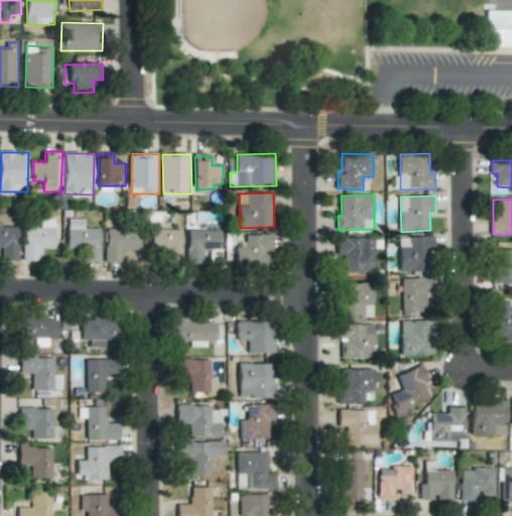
[(25,260),(44,260),(44,249),(56,249),(56,219),(43,219),(43,227),(25,227),(25,260)]
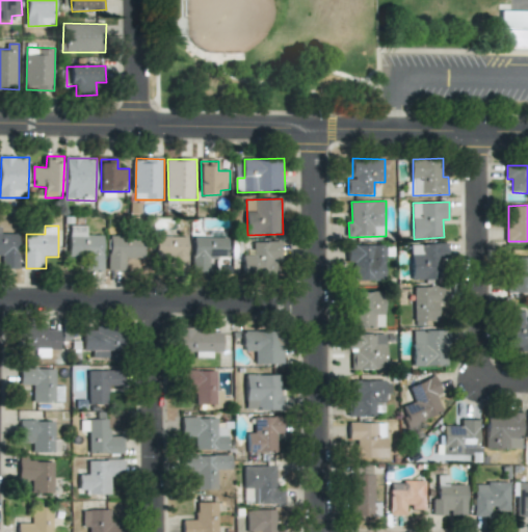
[(88,225),(71,227),(72,258),(88,257),(88,271),(106,270),(105,235),(88,235),(88,225)]
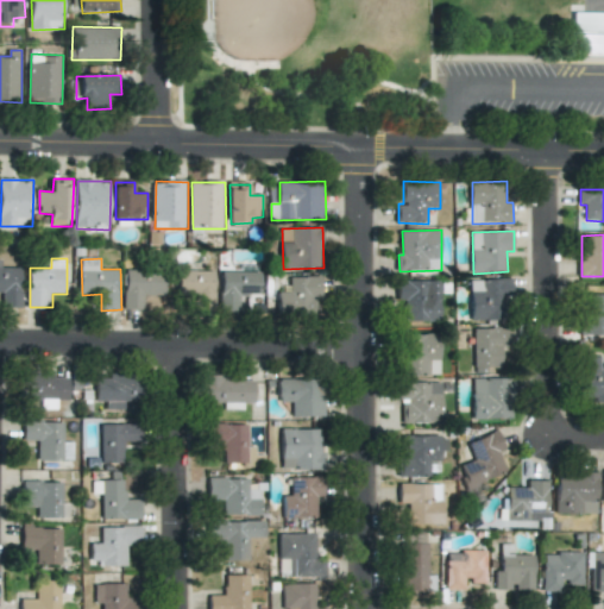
[(0,292),(5,292),(5,308),(24,308),(25,268),(4,268),(4,259),(0,259),(0,292)]
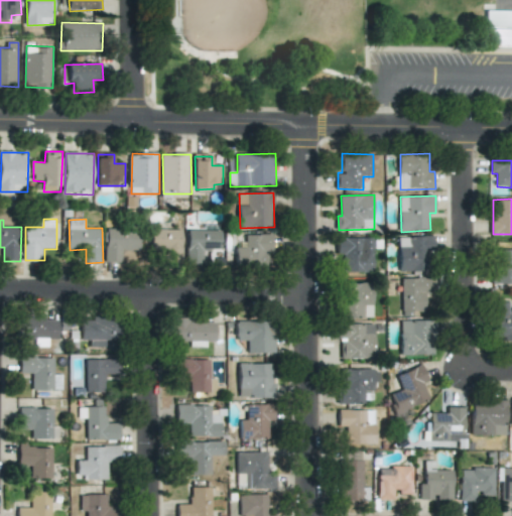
[(107,263),(124,263),(125,250),(142,251),(142,230),(108,229),(107,263)]
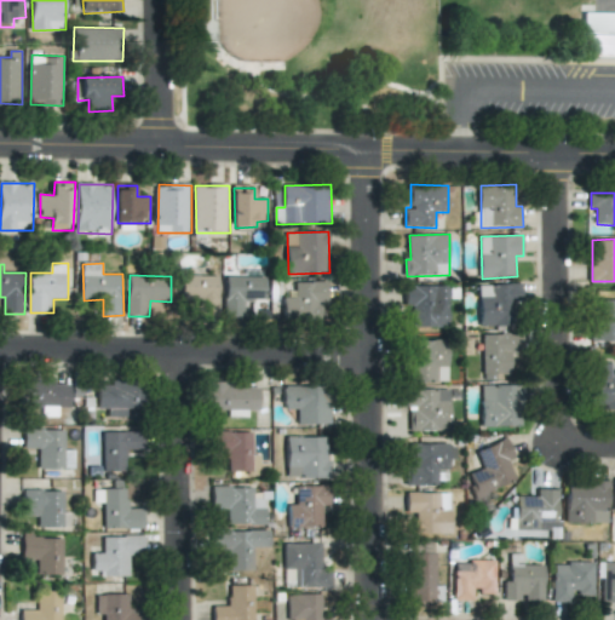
[(220,275),(184,276),(184,303),(197,303),(197,314),(220,313),(220,275)]
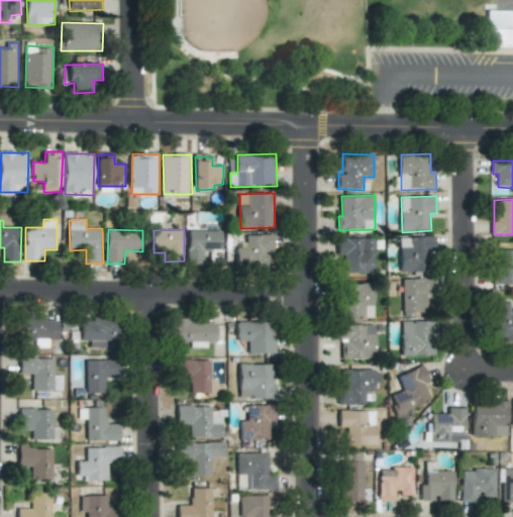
[(205,265),(205,250),(222,250),(222,231),(190,230),(190,265),(205,265)]
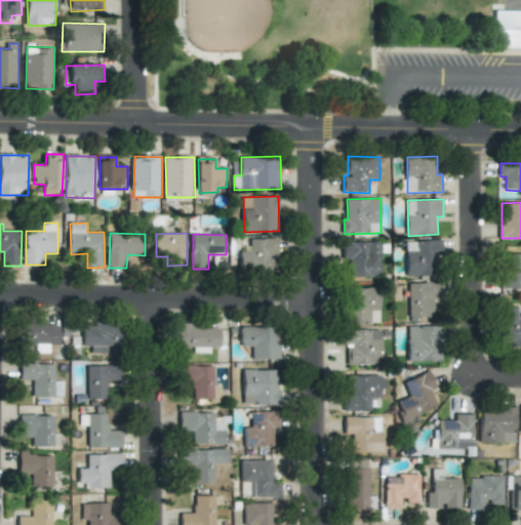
[(278,238),(251,239),(252,251),(242,251),(243,273),(279,272),(278,238)]
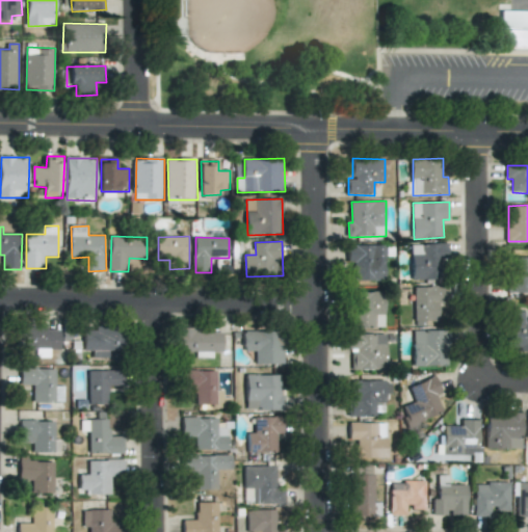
[(413,244),(414,281),(448,280),(447,243),(413,244)]
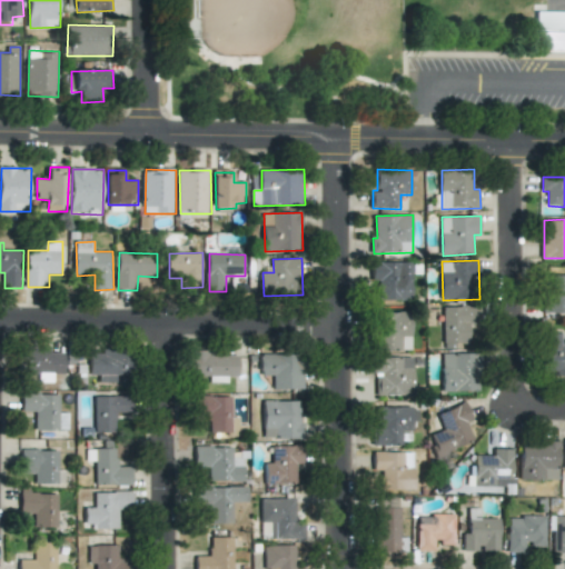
[(414,261),(374,262),(375,281),(380,281),(380,300),(415,300),(414,261)]
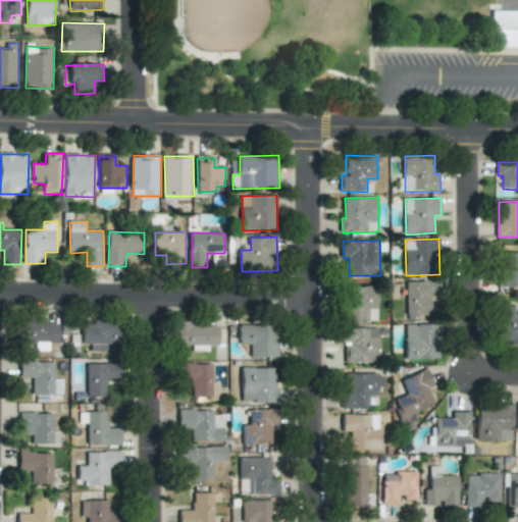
[(517,252),(501,253),(501,288),(517,286),(517,252)]
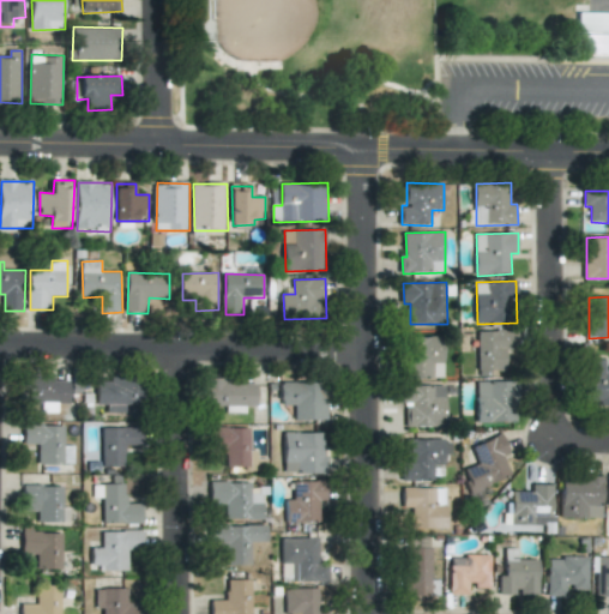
[(480,331),(481,372),(508,372),(507,350),(518,349),(518,331),(480,331)]
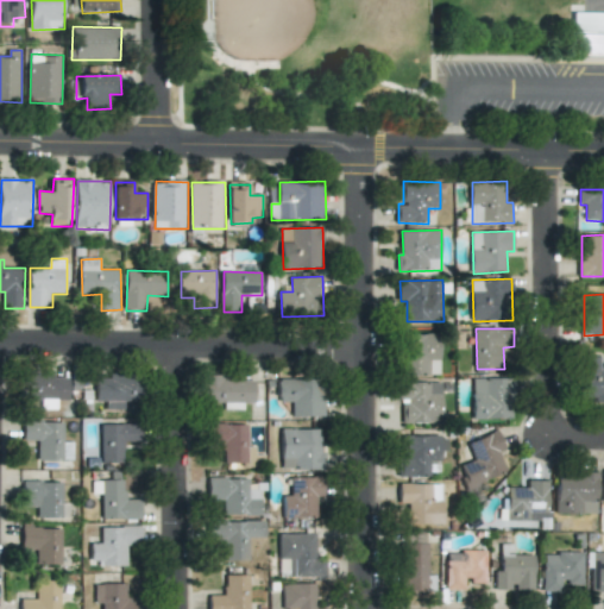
[(403,334),(402,375),(441,376),(442,334),(403,334)]
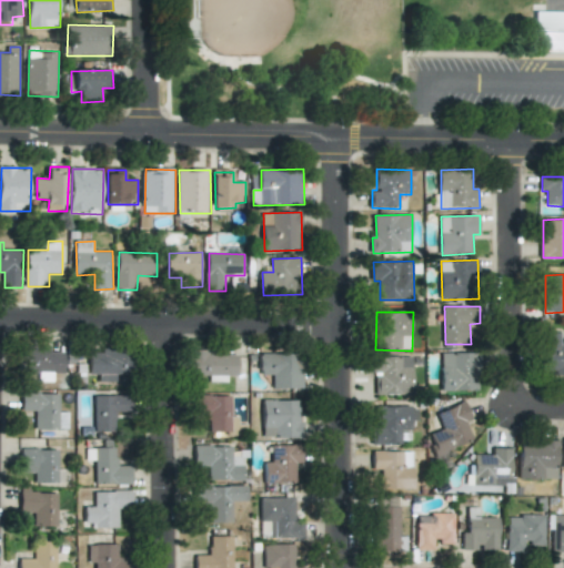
[(543,372),(557,371),(557,376),(563,375),(563,346),(562,333),(542,334),(543,372)]
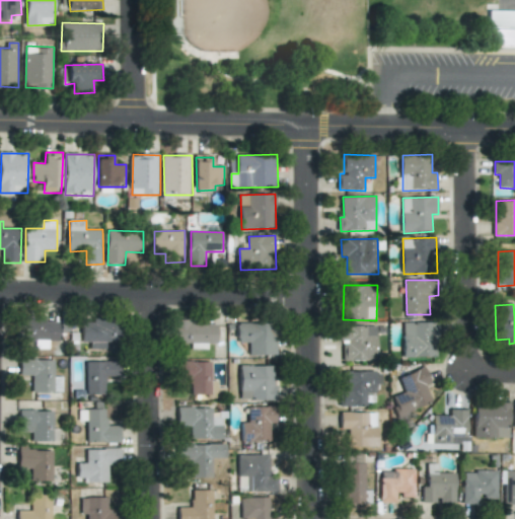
[(61,342),(61,321),(49,321),(49,317),(22,316),(21,341),(39,341),(38,349),(51,349),(51,342),(61,342)]
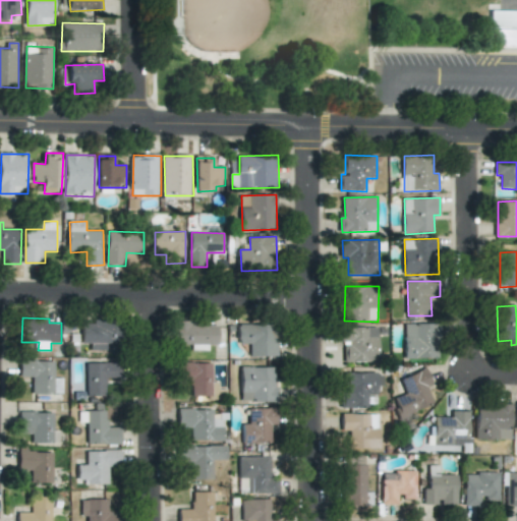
[(84,324),(83,344),(93,344),(93,351),(109,351),(110,346),(121,346),(122,322),(95,321),(95,324),(84,324)]
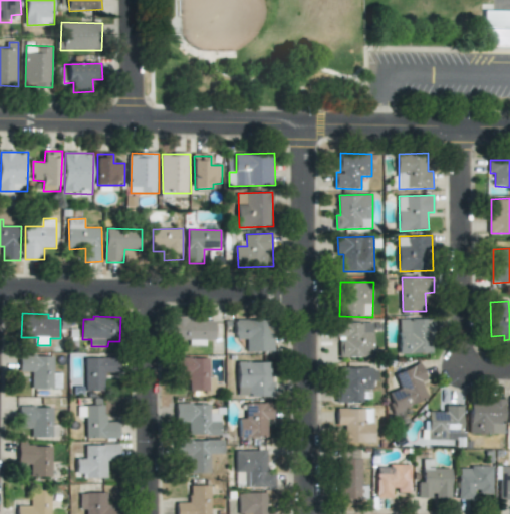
[(192,340),(192,345),(208,346),(208,340),(217,340),(217,319),(175,318),(175,339),(192,340)]
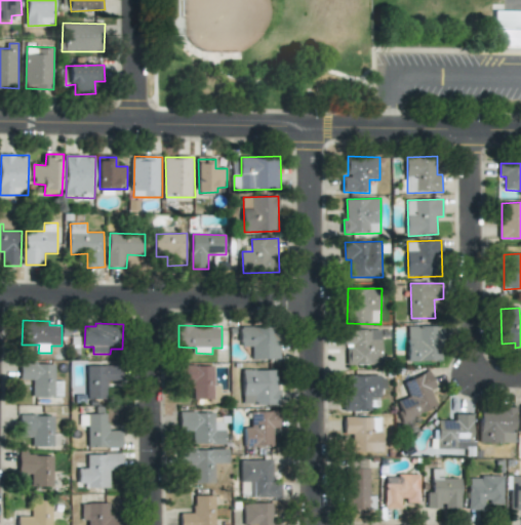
[(282,327),(242,326),(241,346),(254,347),(254,359),(282,360),(282,327)]
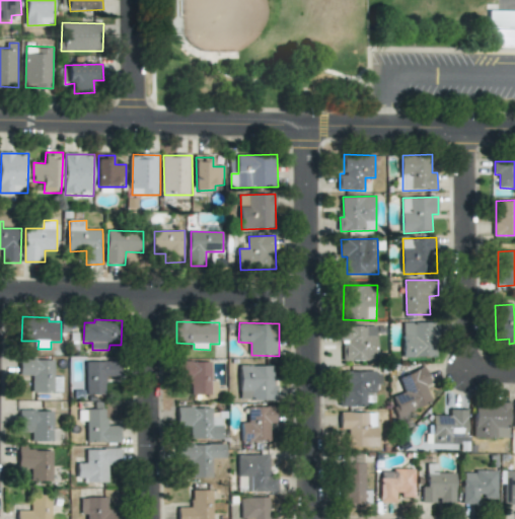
[(405,357),(436,358),(437,322),(406,322),(405,357)]
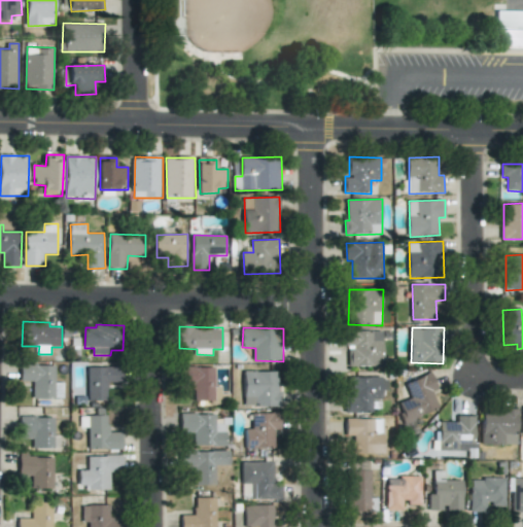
[(384,365),(384,330),(349,331),(349,366),(384,365)]
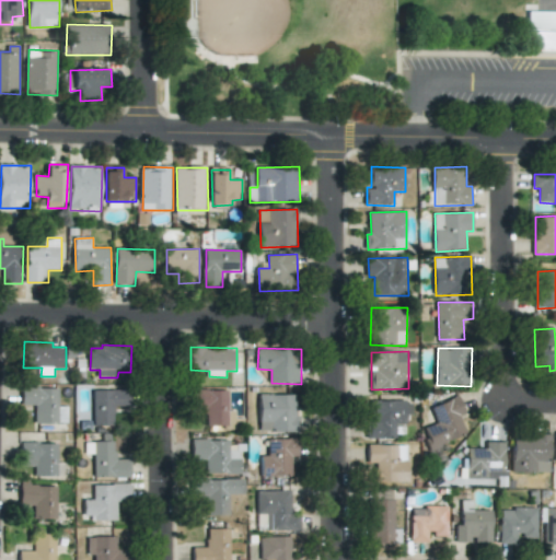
[(37,423),(70,424),(70,406),(61,406),(61,388),(24,387),(24,406),(37,406),(37,423)]
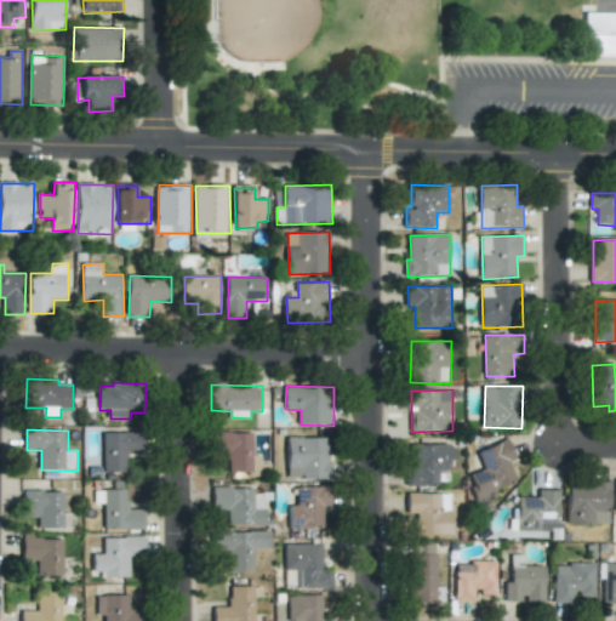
[(106,433),(107,473),(130,472),(130,454),(146,454),(146,432),(106,433)]
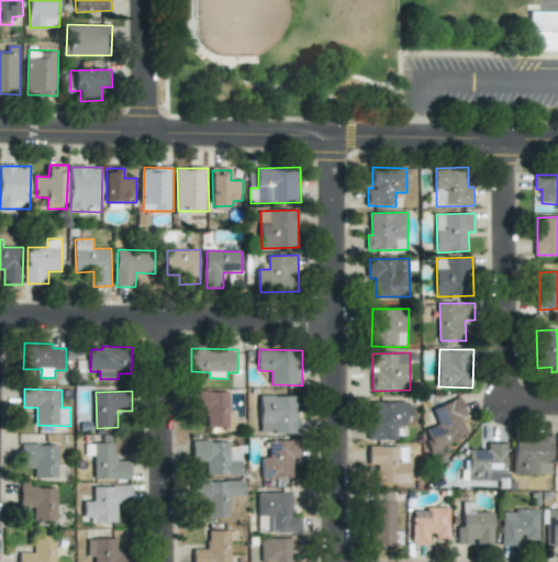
[(231,392),(196,391),(194,409),(210,409),(209,427),(231,428),(231,392)]
